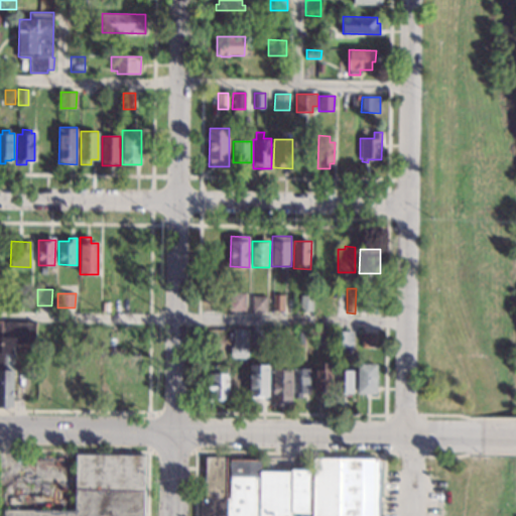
[(245,311),(229,310),(229,300),(225,300),(226,293),(245,293),(245,311)]
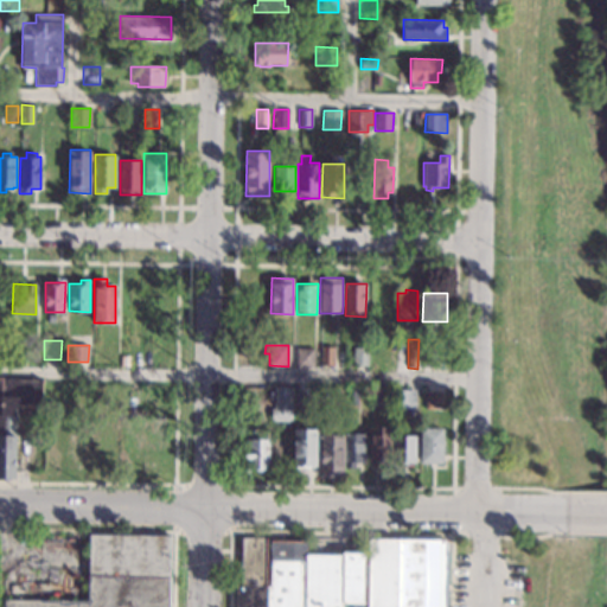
[(378,345),(378,351),(383,351),(383,346),(393,347),(393,369),(369,368),(370,345),(378,345)]
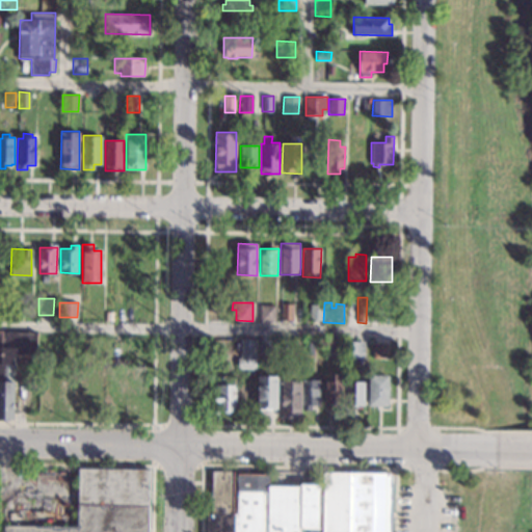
[(322,321),(310,320),(310,303),(322,304),(322,321)]
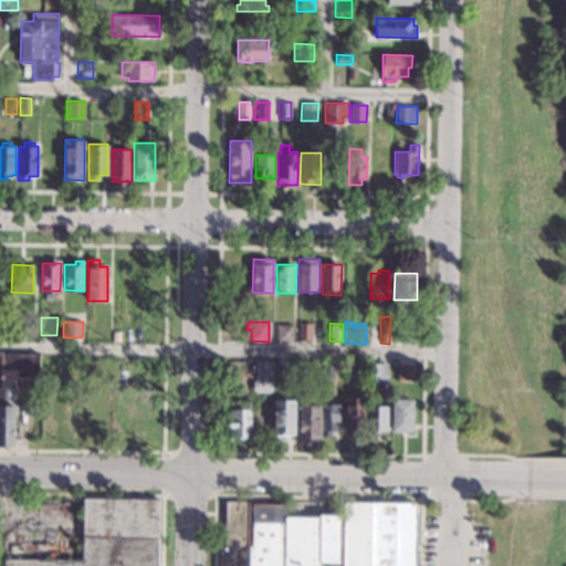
[(311,341),(299,341),(300,324),(311,324),(311,341)]
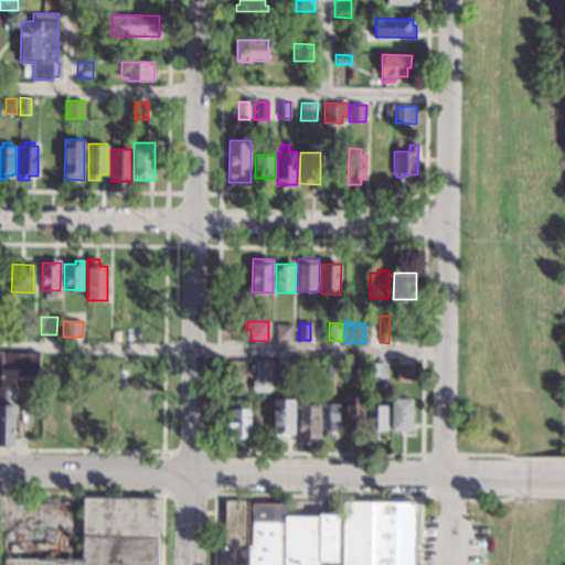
[(406,323),(406,342),(392,341),(393,323),(406,323)]
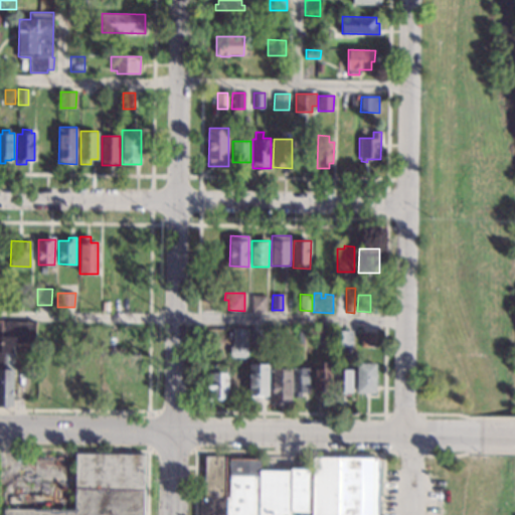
[(266,312),(250,311),(251,296),(267,296),(266,312)]
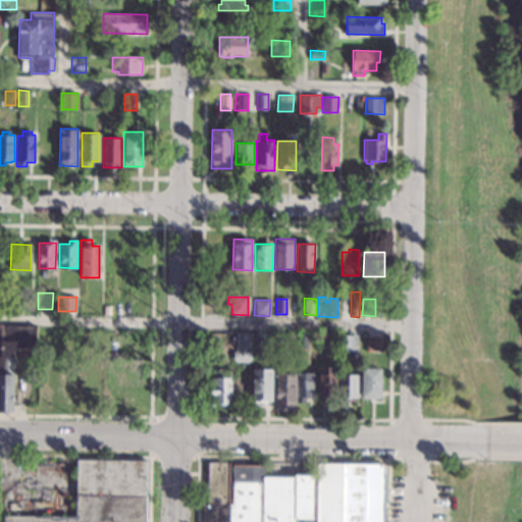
[(36,349),(15,349),(15,350),(13,350),(12,412),(0,411),(0,326),(36,326),(36,349)]
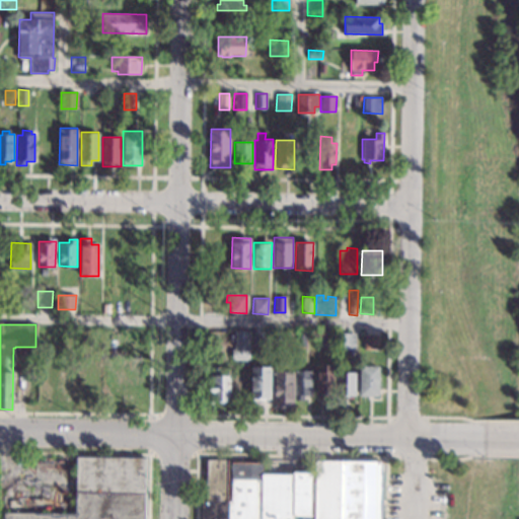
[(48,329),(47,345),(38,344),(39,328),(48,329)]
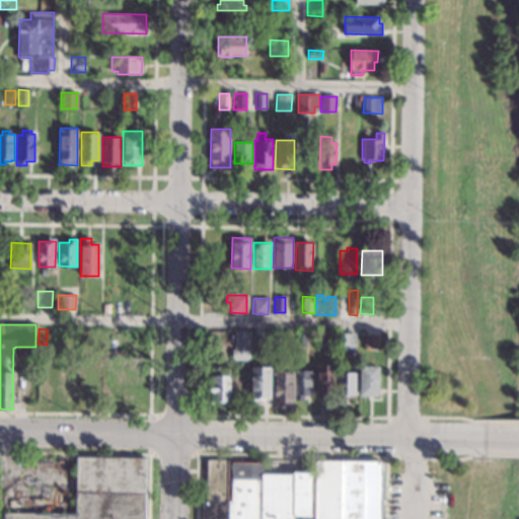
[(249,360),(231,360),(231,349),(234,350),(234,330),(247,331),(249,331),(249,360)]
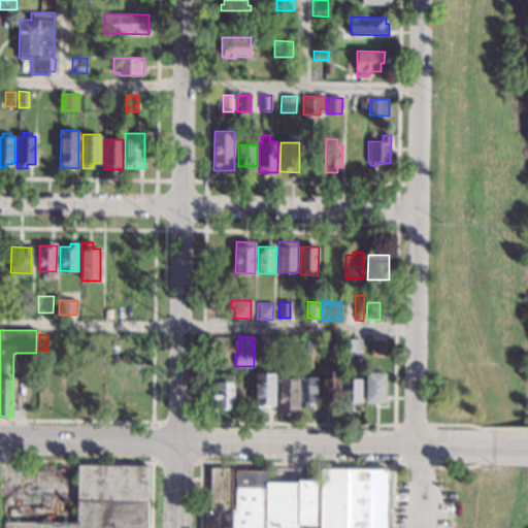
[(299,353),(288,353),(288,336),(298,337),(299,337),(299,353)]
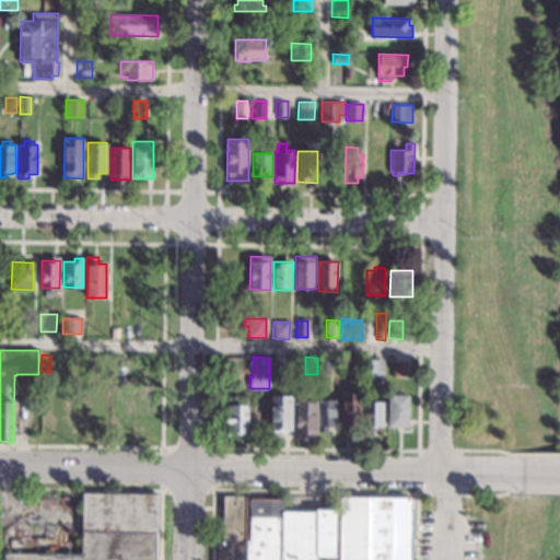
[(288,375),(272,375),(272,358),(289,358),(288,375)]
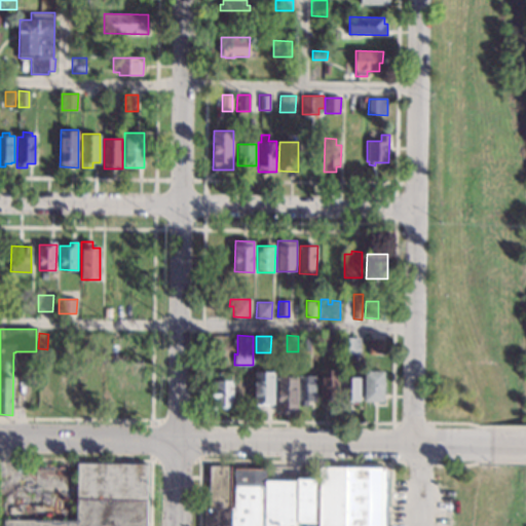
[(309,337),(309,351),(300,351),(301,336),(309,337)]
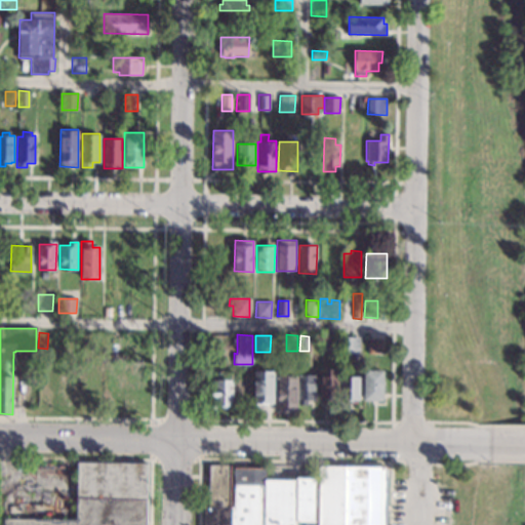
[(359,353),(341,353),(341,336),(358,337),(359,337),(359,353)]
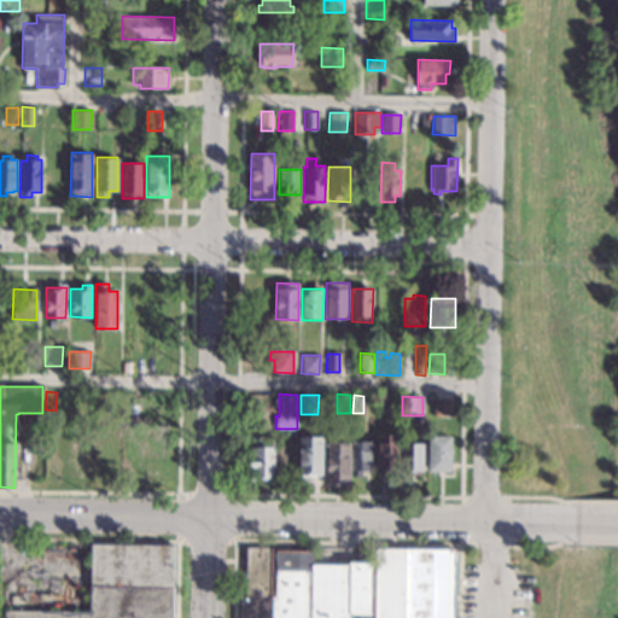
[(450,417),(433,417),(433,398),(452,398),(450,417)]
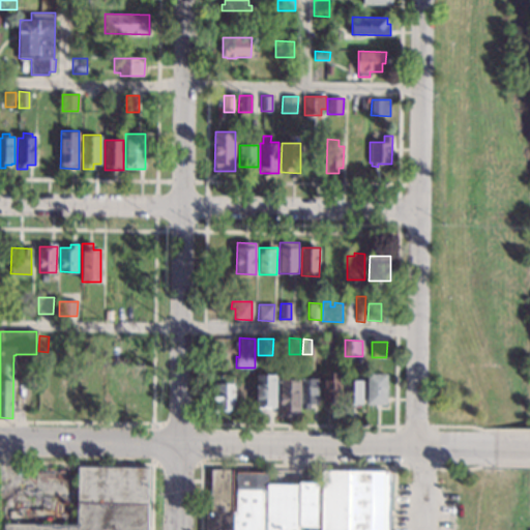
[(341,403),(323,403),(324,373),(341,373),(341,403)]
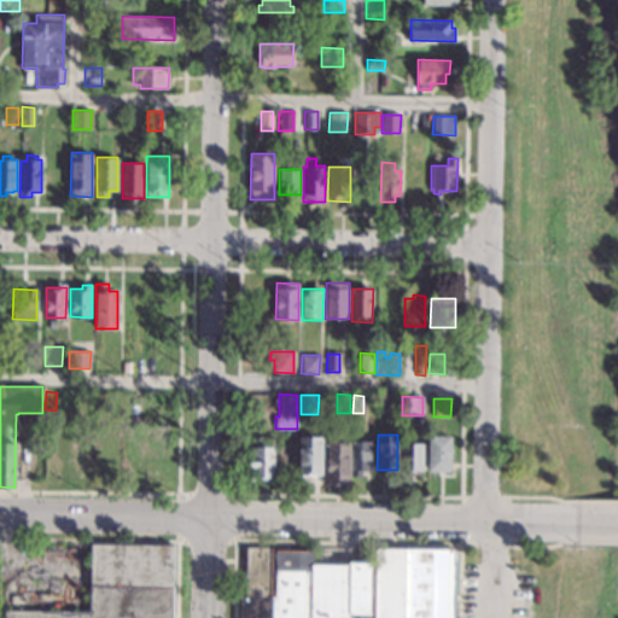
[(450,472),(427,472),(427,436),(452,436),(450,472)]
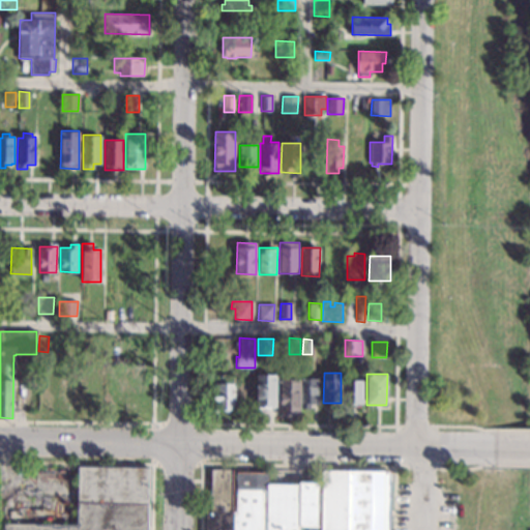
[(275,409),(256,408),(257,375),(276,375),(275,409)]
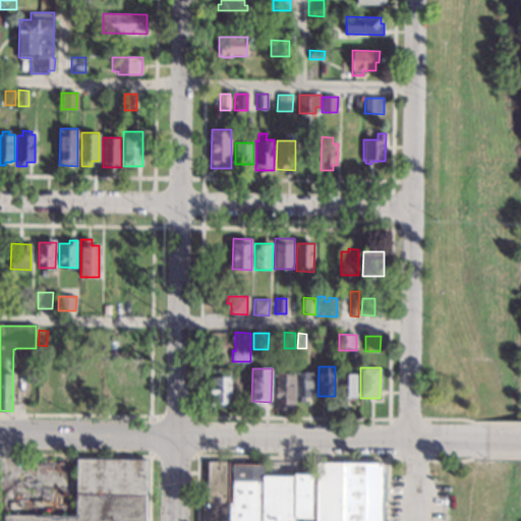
[(294,409),(276,409),(276,371),(295,372),(294,409)]
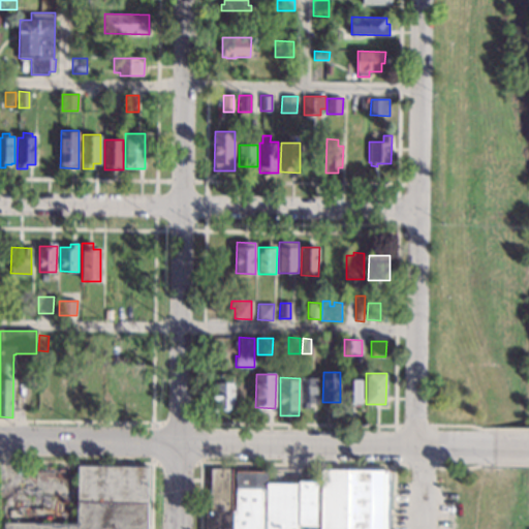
[(317,404),(309,404),(309,407),(301,407),(302,377),(317,378),(317,404)]
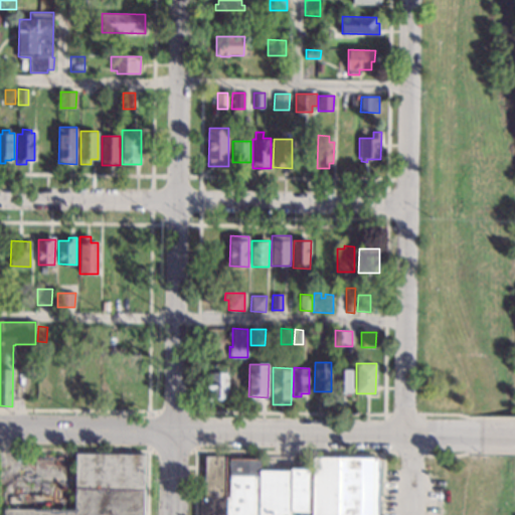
[(220,374),(227,374),(227,398),(207,398),(207,373),(212,373),(212,368),(220,368),(220,374)]
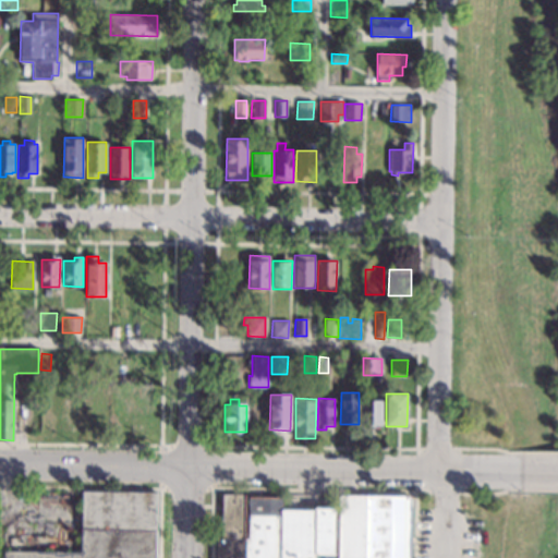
[(381,425),(379,425),(379,429),(364,429),(364,424),(362,424),(362,400),(383,401),(381,425)]
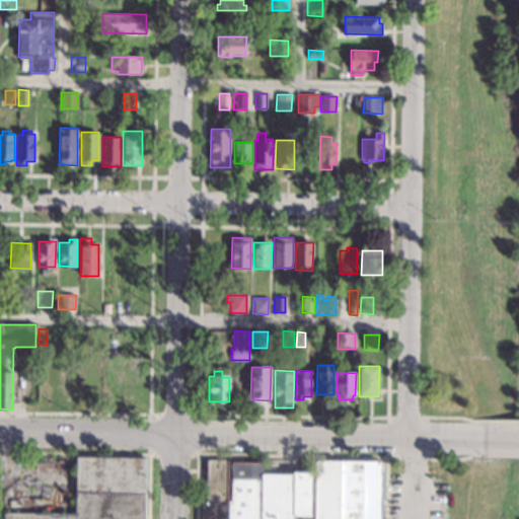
[(143,518),(2,518),(3,513),(75,514),(76,457),(145,458),(143,518)]
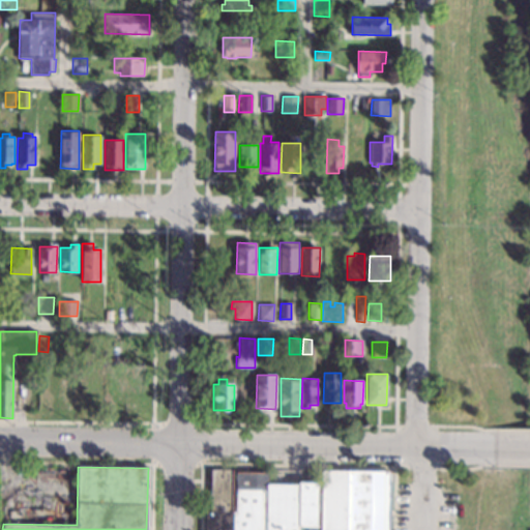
[(232,512),(235,512),(236,472),(268,473),(266,484),(298,484),(299,482),(319,482),(318,529),(306,529),(306,527),(297,526),(297,529),(205,529),(205,512),(210,512),(210,469),(232,470),(232,512)]
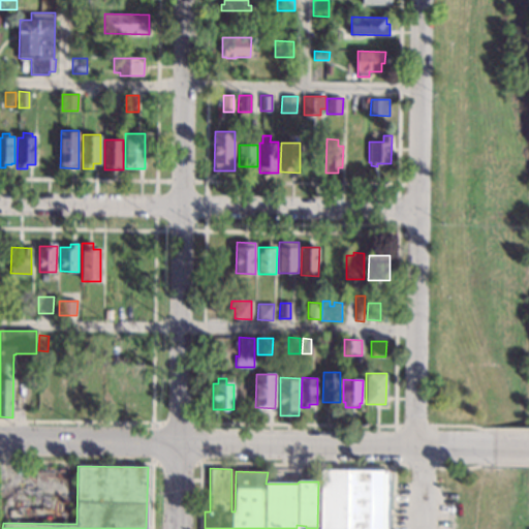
[(390,473),(389,528),(319,528),(320,469),(387,470),(390,473)]
